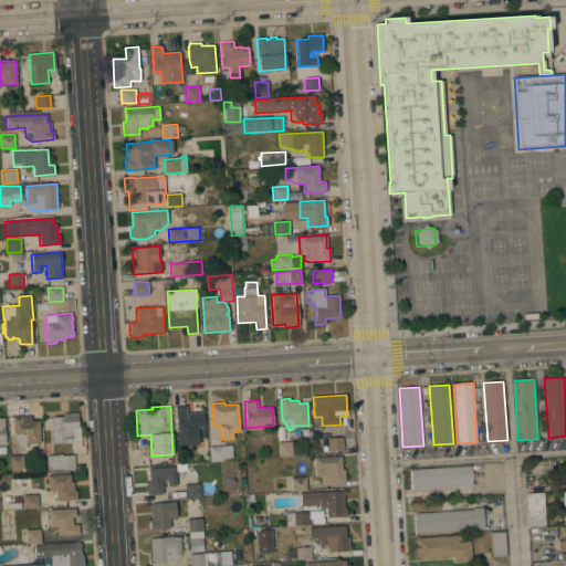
[(206,439),(198,439),(198,444),(185,446),(185,444),(177,446),(176,431),(177,431),(176,406),(186,406),(186,412),(194,411),(194,412),(203,411),(206,439)]
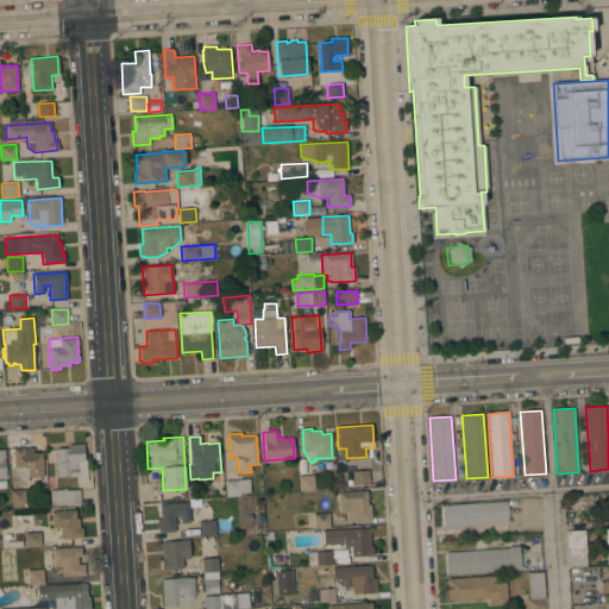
[(55,450),(68,449),(68,445),(83,444),(85,460),(86,460),(88,482),(77,482),(77,476),(57,477),(55,450)]
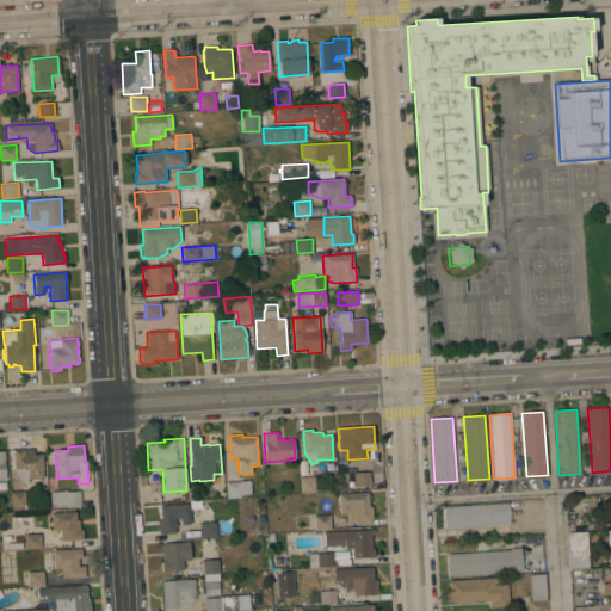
[(13,450),(23,449),(24,451),(34,451),(34,454),(42,454),(43,477),(28,479),(29,482),(26,482),(26,483),(25,483),(24,482),(22,483),(14,471),(13,450)]
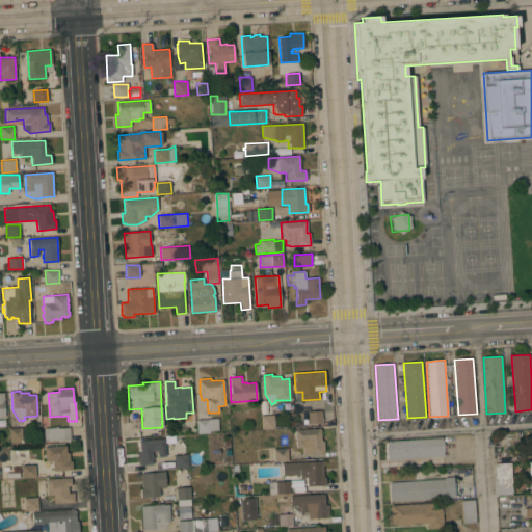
[(322,410),(322,423),(309,423),(308,411),(322,410)]
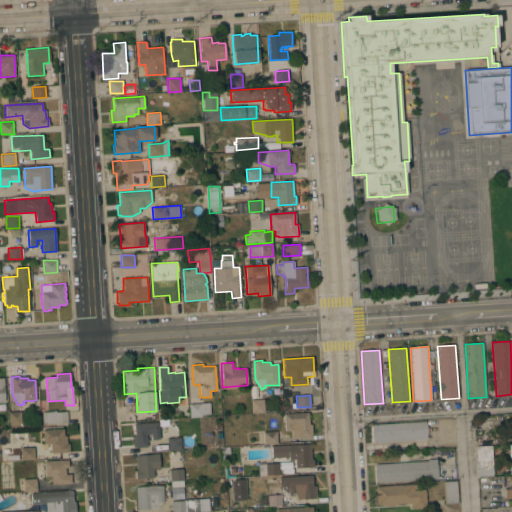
[(253,399),(264,399),(264,412),(253,413),(253,399)]
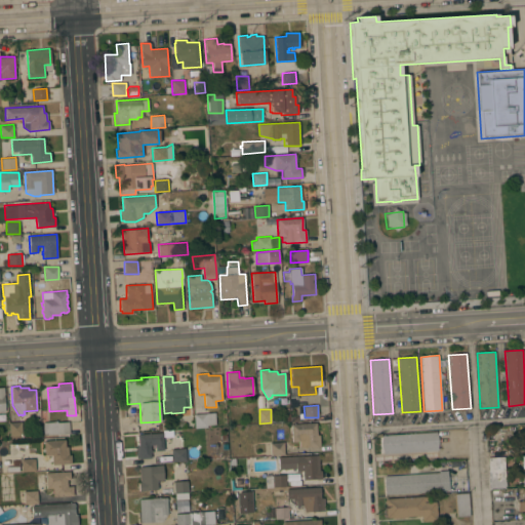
[(214,412),(215,425),(207,426),(207,428),(196,428),(195,414),(214,412)]
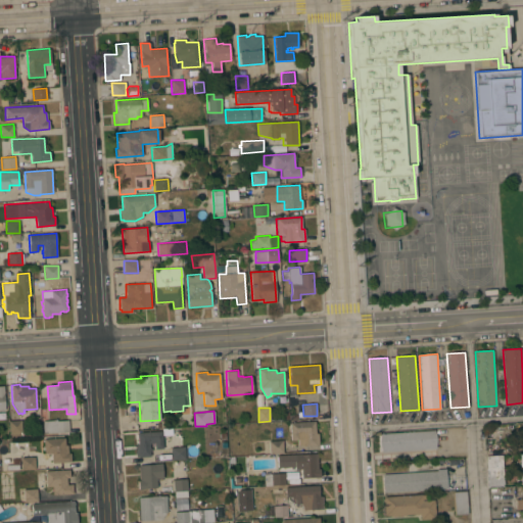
[(21,420),(21,433),(11,434),(10,421),(21,420)]
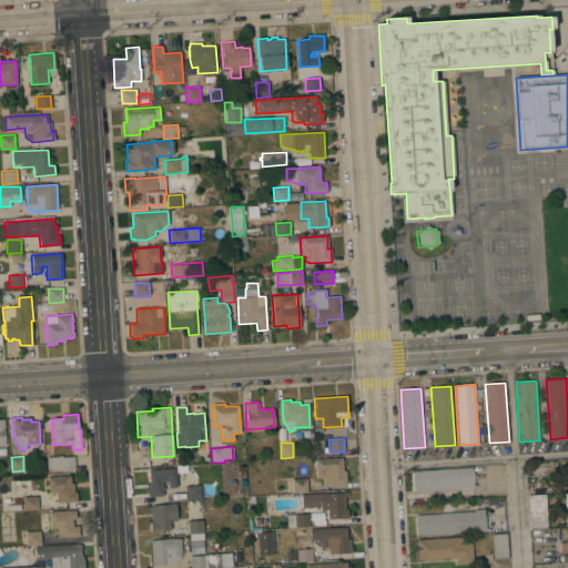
[(61,456),(62,457),(74,456),(74,468),(48,470),(47,457),(61,456)]
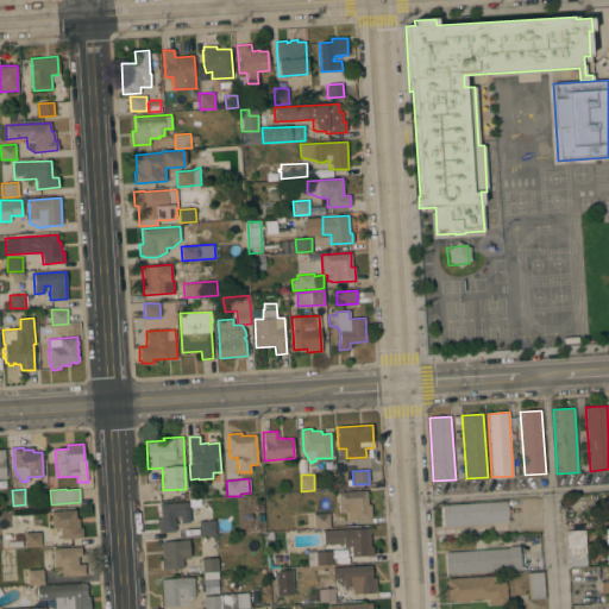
[(346,512),(339,513),(338,493),(366,490),(368,504),(370,504),(371,519),(353,520),(347,518),(346,512)]
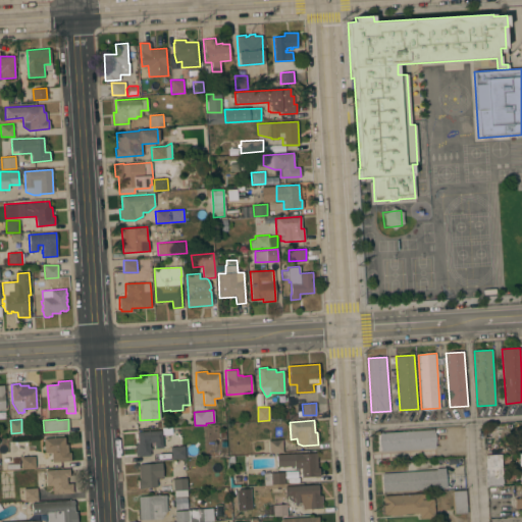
[(434,429),(435,448),(381,452),(380,432),(434,429)]
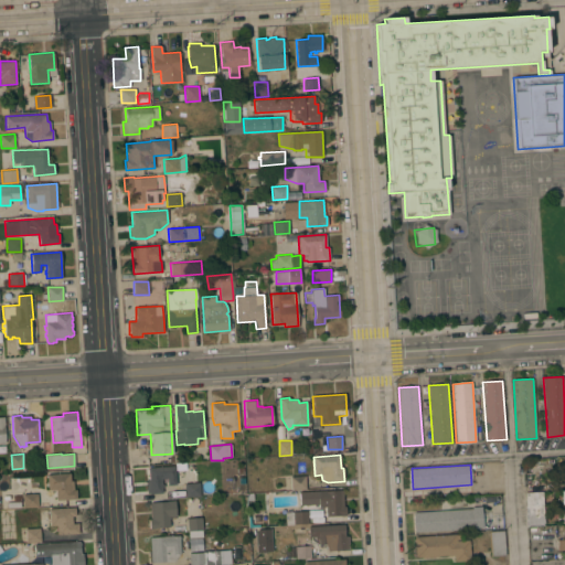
[(176,466),(177,484),(168,484),(167,479),(161,479),(162,484),(163,484),(163,487),(162,487),(162,492),(147,493),(147,480),(149,480),(148,467),(176,466)]
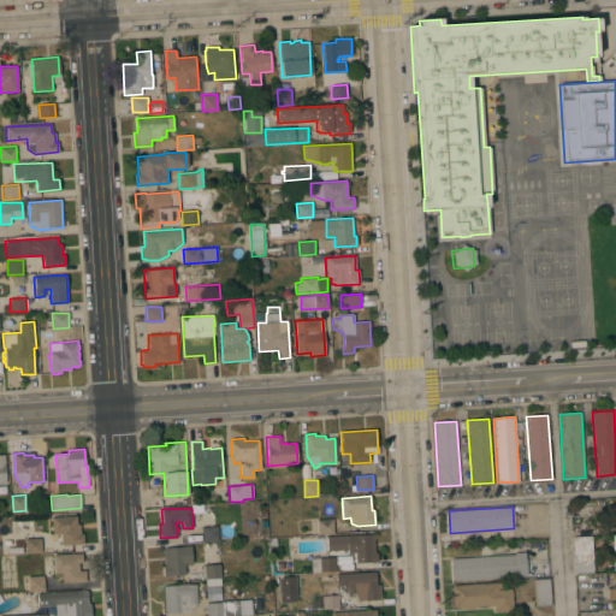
[(76,515),(77,523),(80,523),(81,533),(83,533),(83,544),(61,545),(60,534),(53,534),(52,517),(76,515)]
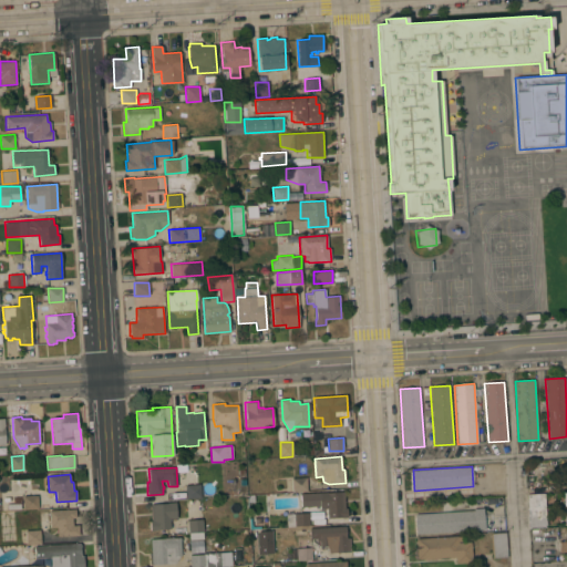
[(306,477),(307,490),(292,491),(291,478),(306,477)]
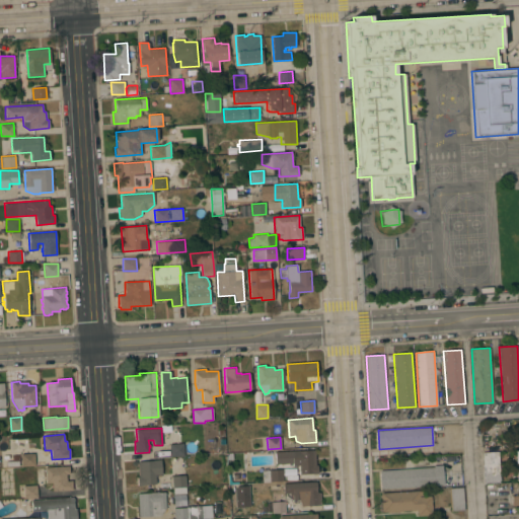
[(183,443),(183,456),(170,456),(169,444),(183,443)]
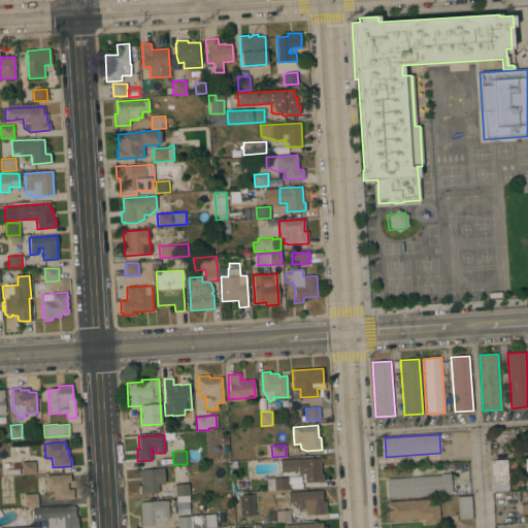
[(321,458),(321,472),(323,472),(324,482),(304,483),(304,473),(297,473),(297,471),(281,472),(279,460),(321,458)]
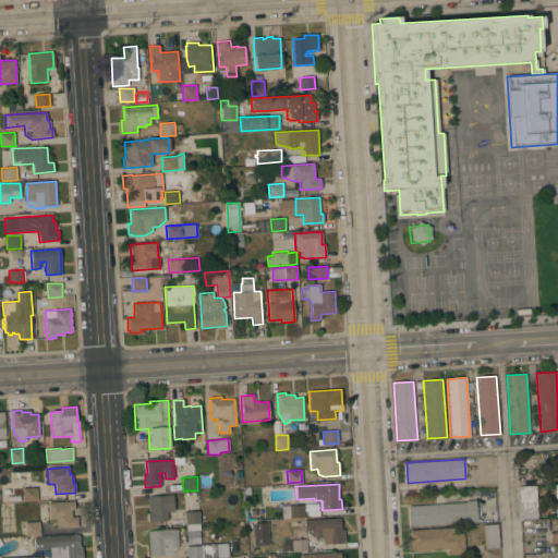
[(37,487),(37,500),(23,501),(23,488),(37,487)]
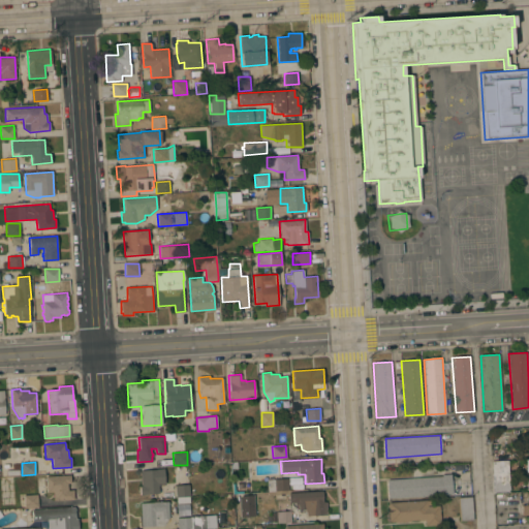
[(509,492),(495,493),(493,463),(507,462),(509,492)]
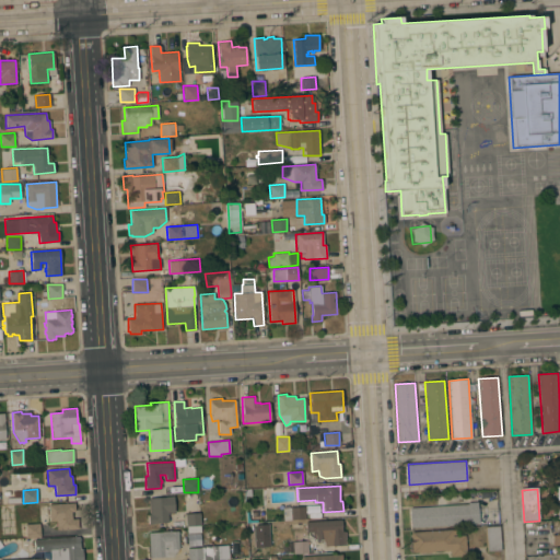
[(173,496),(174,512),(167,512),(168,522),(149,524),(148,514),(150,514),(149,498),(173,496)]
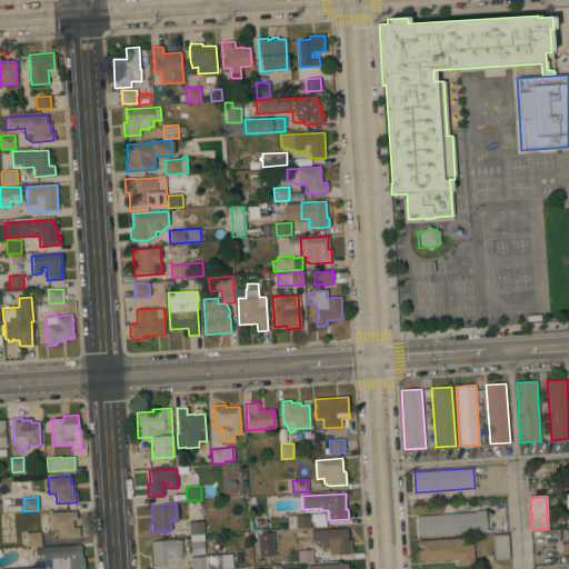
[(417,516),(476,512),(476,510),(485,510),(486,519),(506,518),(507,532),(487,533),(487,531),(418,536),(417,516)]
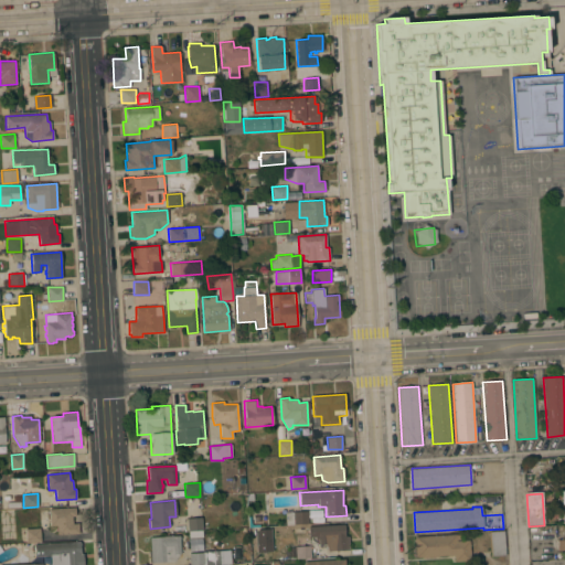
[(75,508),(75,515),(72,516),(72,523),(78,523),(78,533),(57,534),(56,525),(50,525),(49,509),(75,508)]
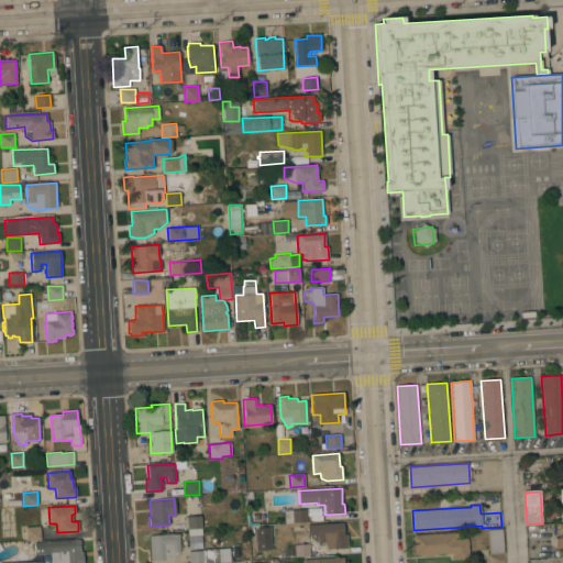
[(307,509),(307,522),(285,523),(284,510),(307,509)]
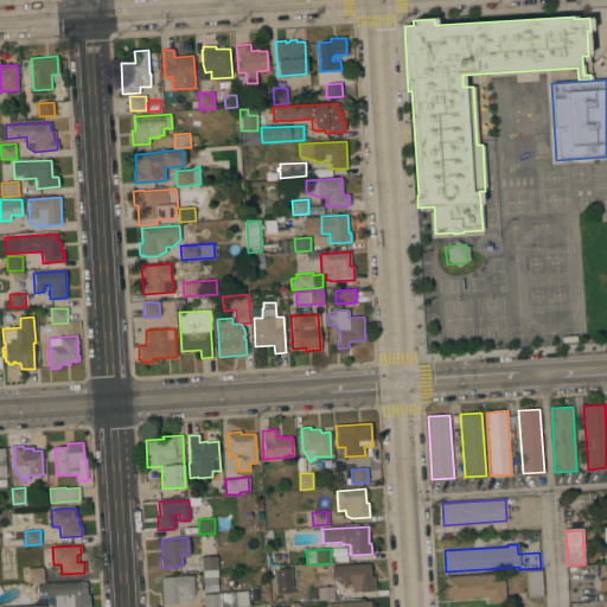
[(200,556),(216,556),(217,572),(202,572),(200,556)]
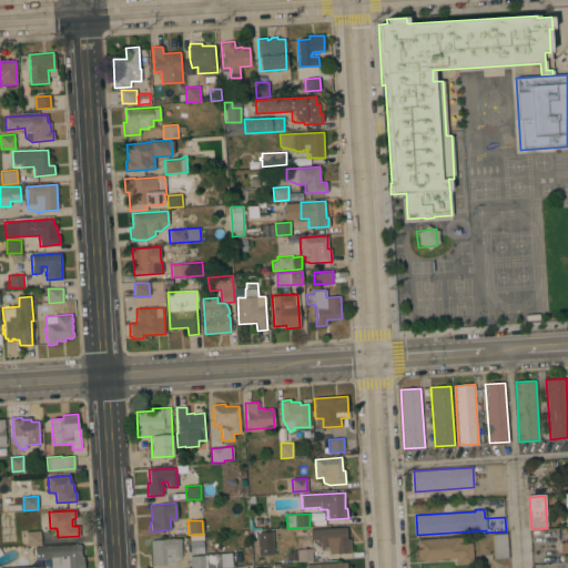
[(346,527),(346,539),(350,539),(351,553),(331,554),(328,553),(327,547),(321,547),(320,541),(316,543),(316,539),(311,539),(310,529),(346,527)]
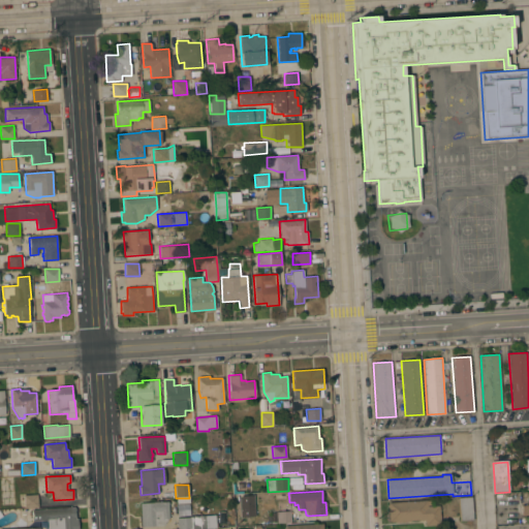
[(37,494),(38,507),(24,507),(24,495),(37,494)]
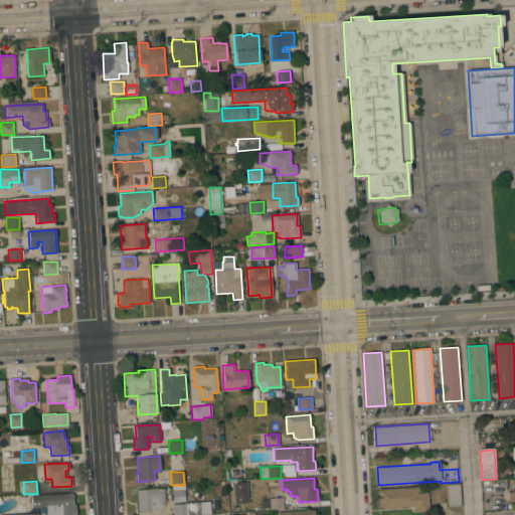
[(514,500),(514,482),(513,483),(513,492),(506,492),(507,501),(514,500)]
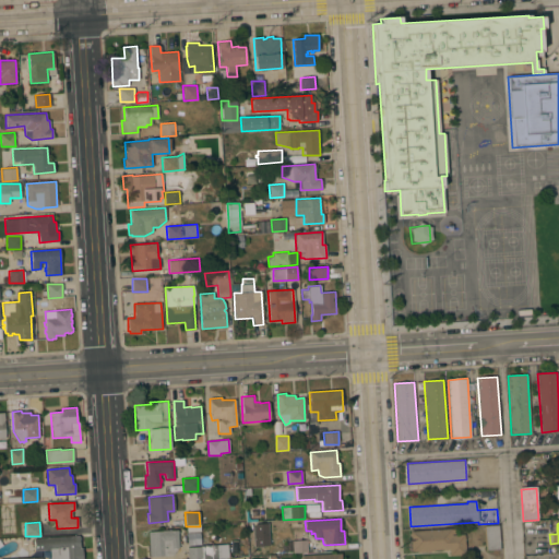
[(485,525),(498,525),(500,549),(486,550),(485,525)]
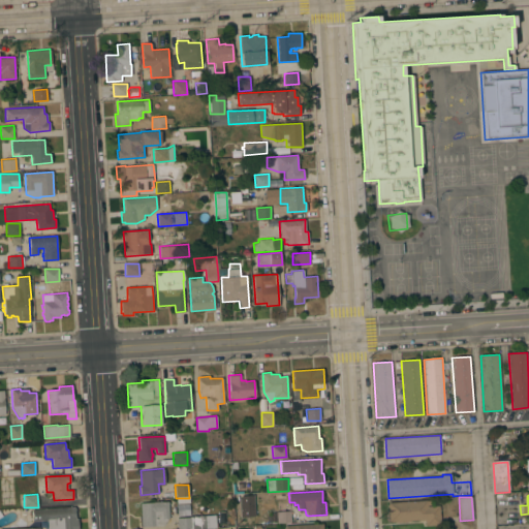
[(427,500),(431,500),(432,505),(427,505),(427,506),(439,505),(440,525),(426,526),(425,520),(390,522),(389,502),(427,500)]
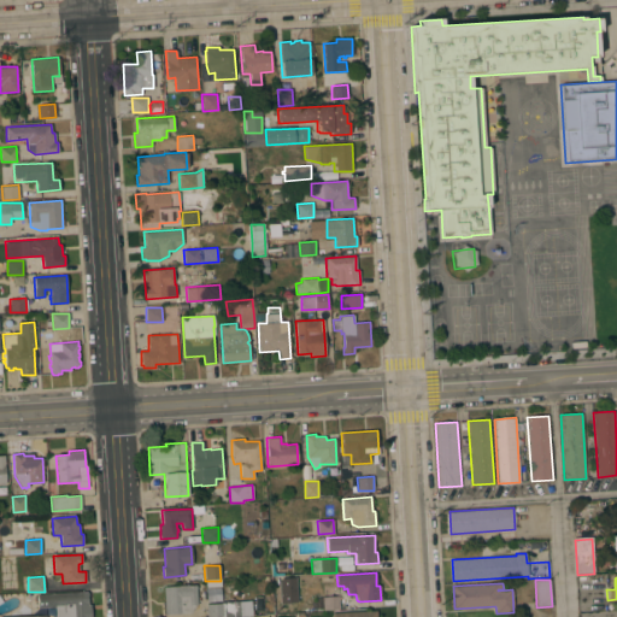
[(164,586),(197,585),(197,604),(189,612),(165,613),(164,586)]
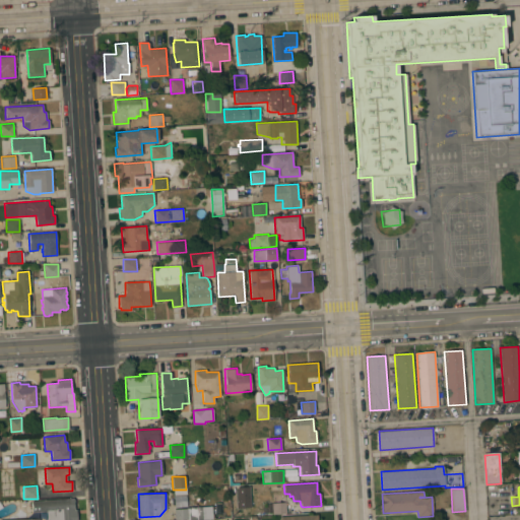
[(186,496),(187,507),(175,508),(174,497),(186,496)]
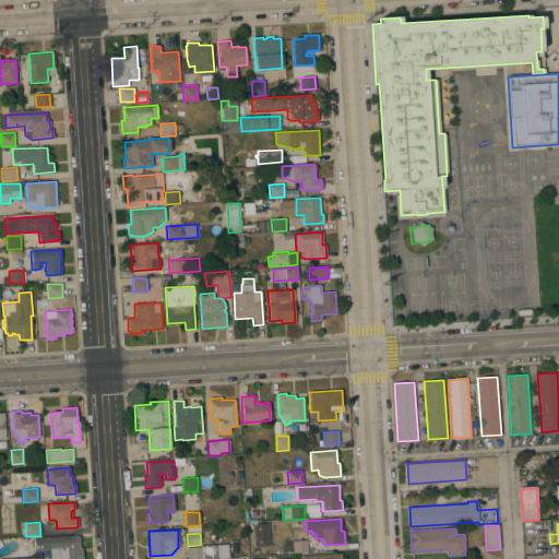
[(50,558),(50,550),(34,550),(34,538),(79,536),(80,548),(82,548),(82,558),(50,558)]
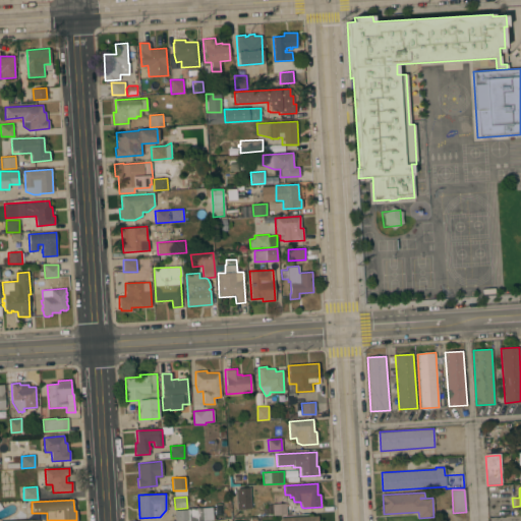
[(285,503),(286,514),(273,515),(272,504),(285,503)]
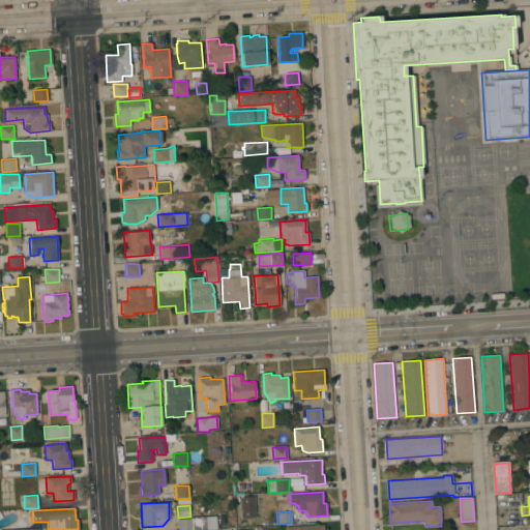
[(190,518),(205,517),(206,529),(178,529),(177,519),(190,518)]
